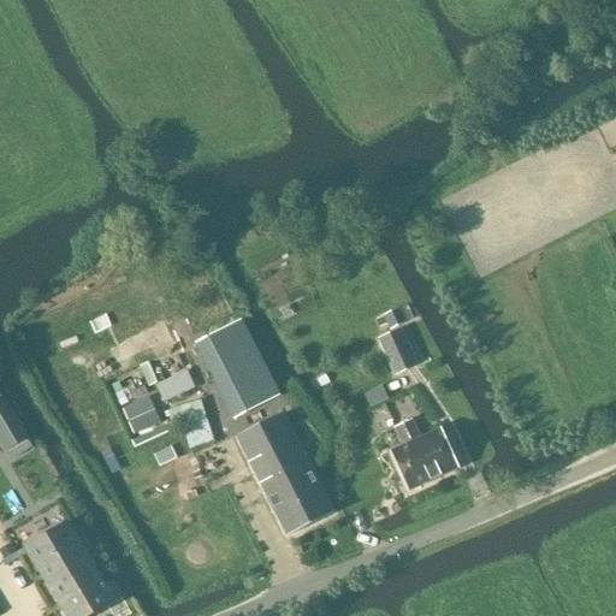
[(280,392),(243,319),(203,339),(241,413),(280,392)]
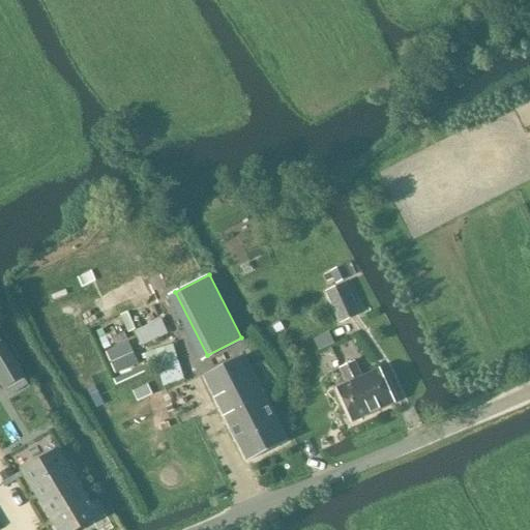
[(328,293),(342,323),(360,315),(347,285),(328,293)]
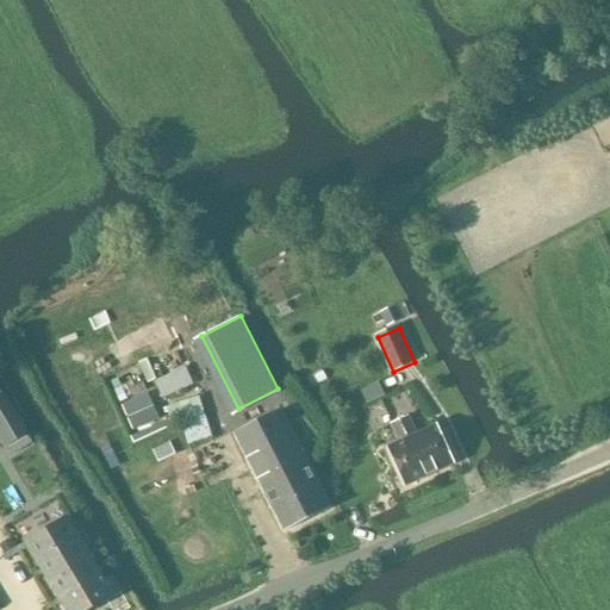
[(147,359),(138,362),(148,383),(156,379),(147,359)]
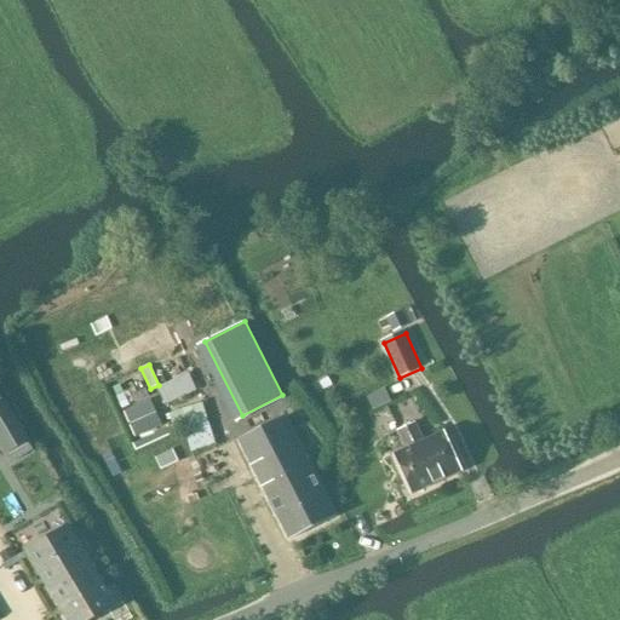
[(197,391),(190,374),(160,388),(166,405),(197,391)]
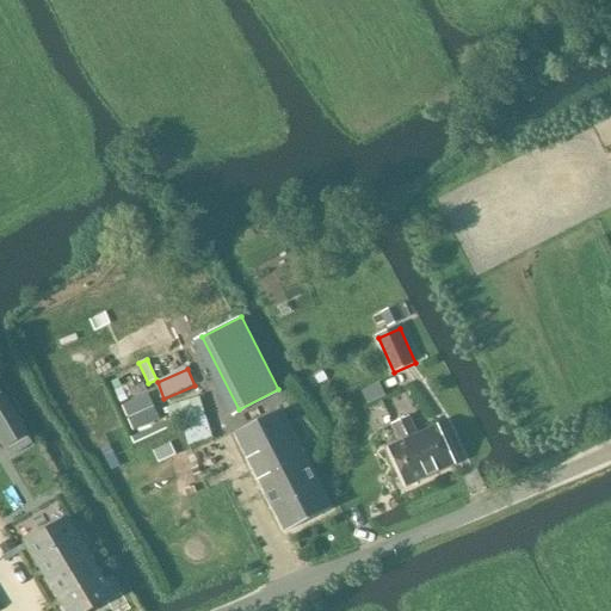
[(0,438),(5,446),(25,434),(0,392),(0,438)]
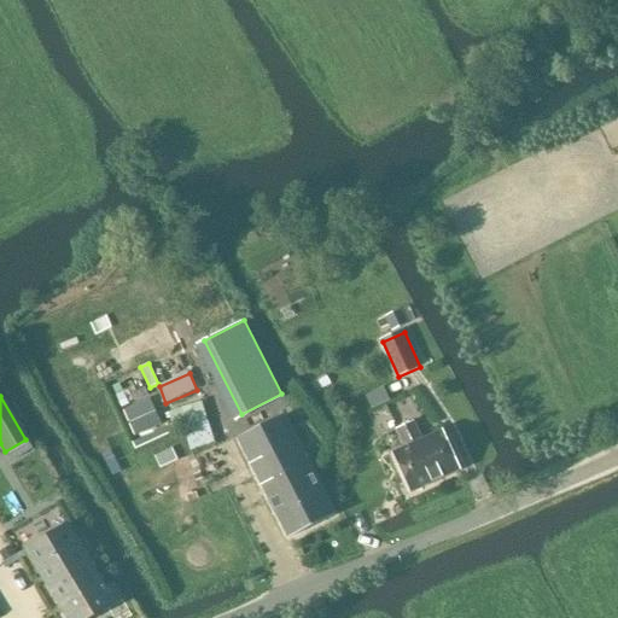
[(147,403),(124,413),(135,435),(157,424),(147,403)]
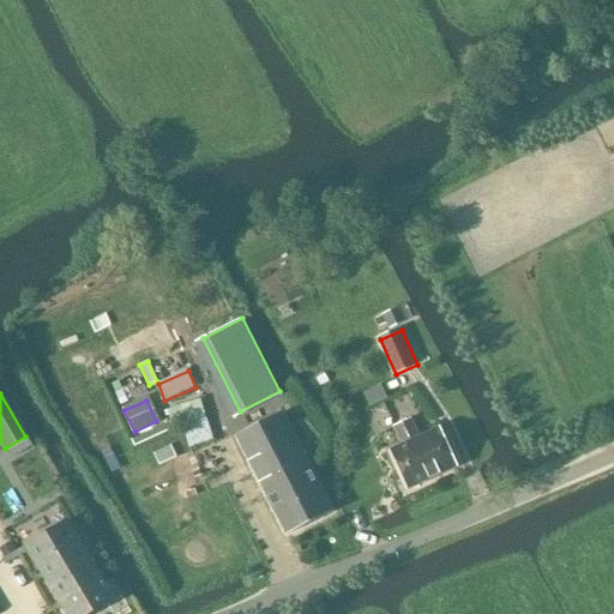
[(198,402),(168,410),(173,425),(180,422),(188,450),(210,443),(198,402)]
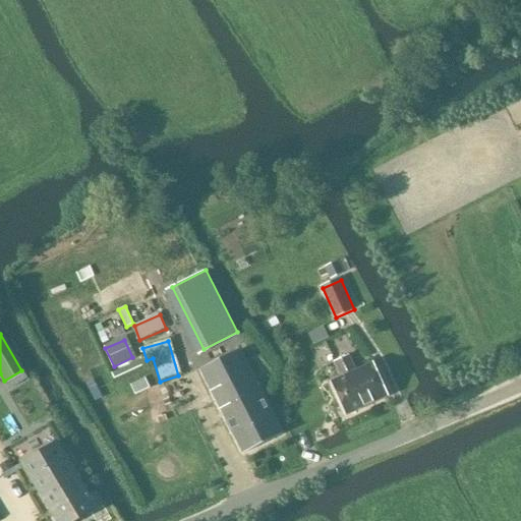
[(282,433),(239,350),(200,370),(243,454),(282,433)]
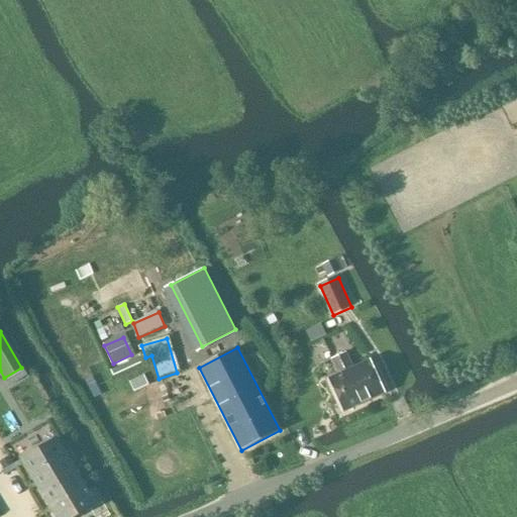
[(342,412),(384,393),(369,360),(350,369),(345,355),(333,360),(339,375),(328,380),(342,412)]
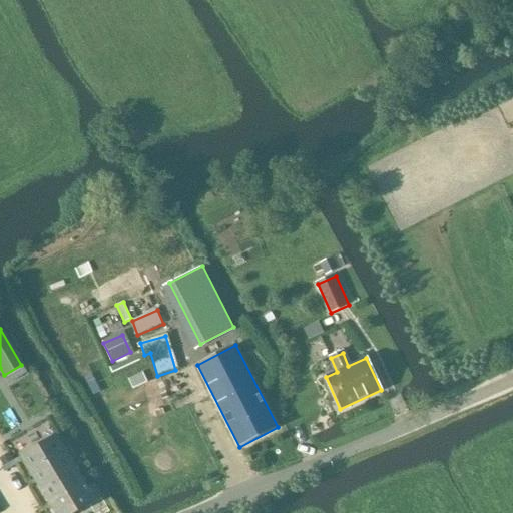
[(54,512),(73,512),(94,501),(93,499),(87,489),(55,434),(20,455),(54,512)]
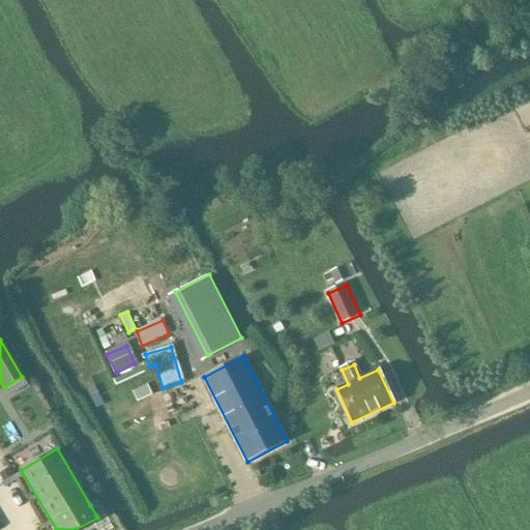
[(9,468),(0,473),(0,475),(4,482),(15,476),(9,468)]
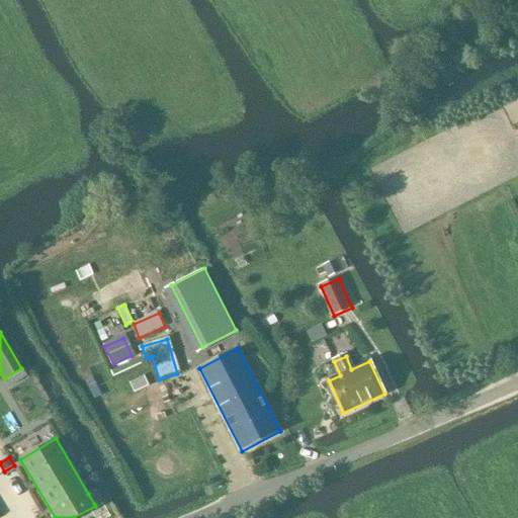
[(95,489),(88,494),(94,504),(101,499),(95,489)]
